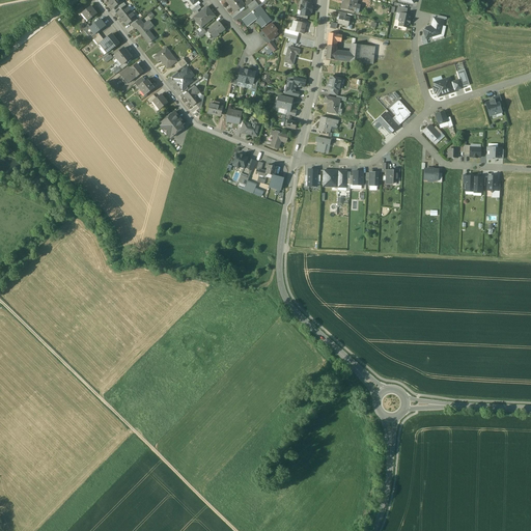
[(121,0),(111,0),(108,2),(113,8),(117,5),(122,1),(121,0)]
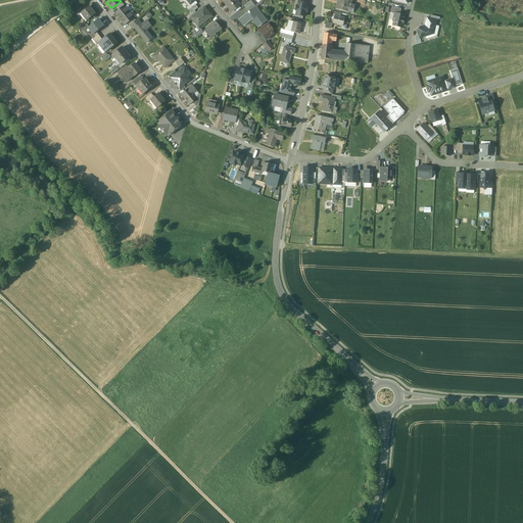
[(224,0),(223,1),(232,12),(239,6),(234,0),(224,0)]
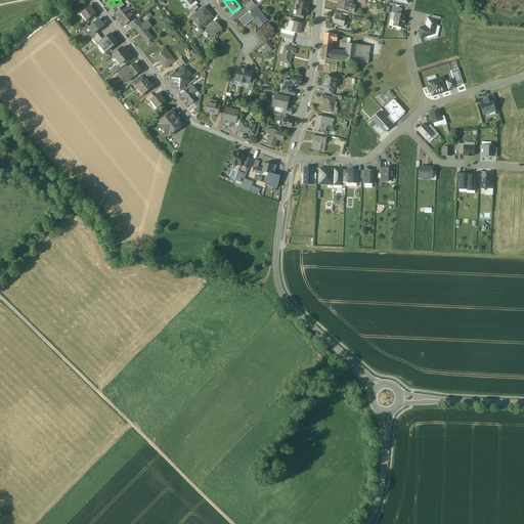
[(353,1),(349,0),(334,0),(338,1),(337,8),(348,11),(349,7),(351,7),(352,5),(353,1)]
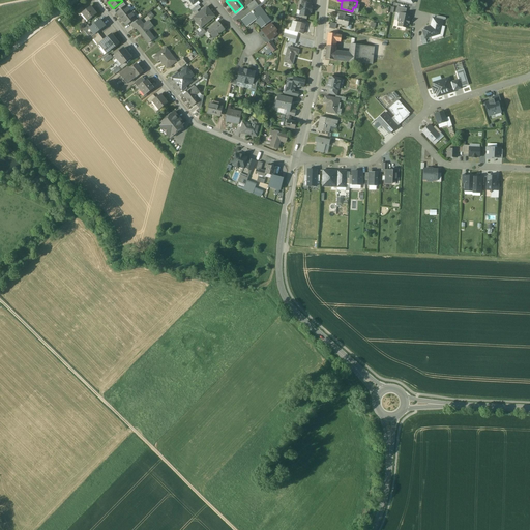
[(310,3),(302,2),(300,15),(311,17),(313,3),(310,3)]
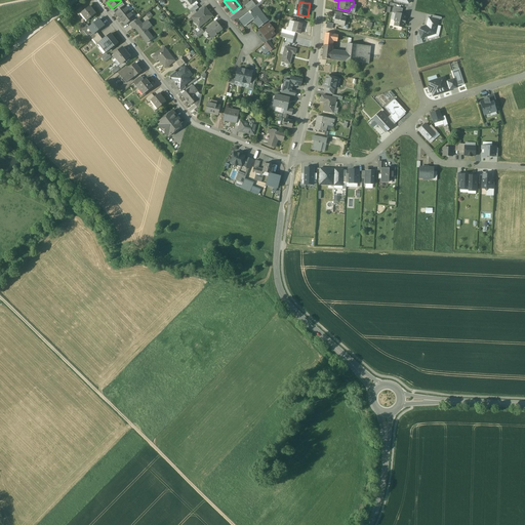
[(196,5),(190,10),(192,13),(195,11),(199,8),(196,5)]
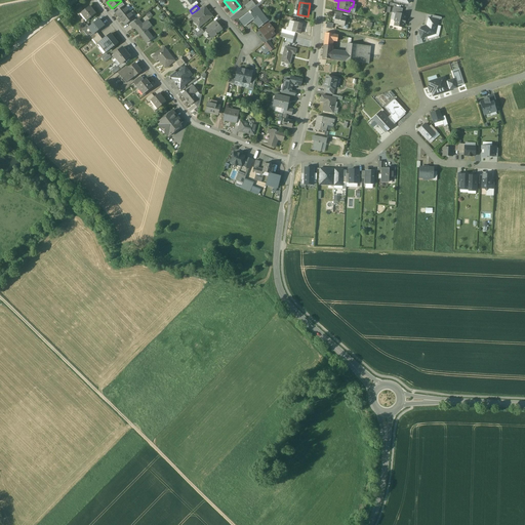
[(92,9),(90,6),(84,11),(82,12),(88,19),(95,14),(91,10),(92,9)]
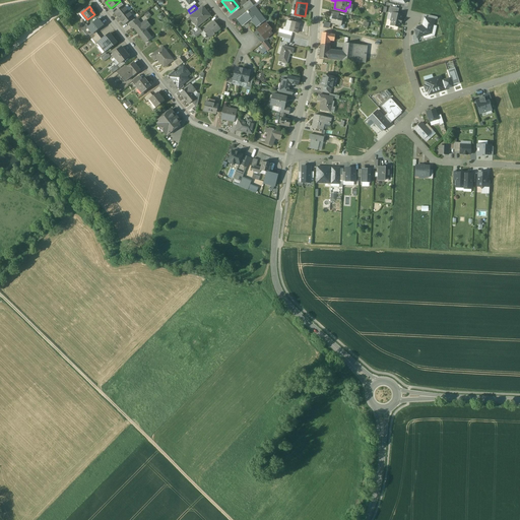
[(119,9),(115,13),(119,19),(128,12),(124,6),(119,9)]
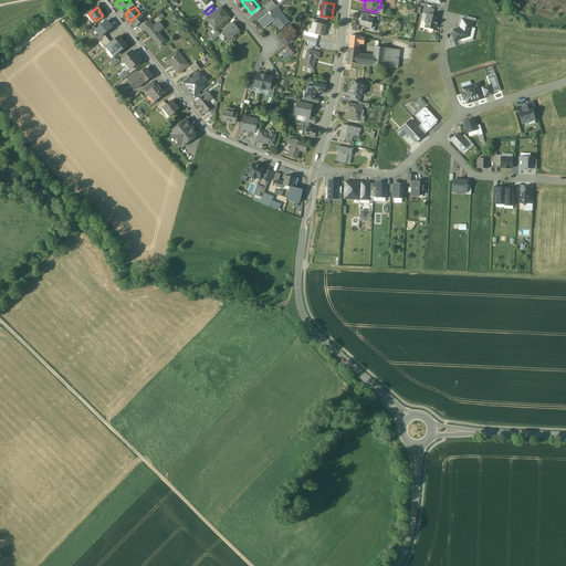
[(87,8),(81,12),(84,17),(87,14),(88,13),(91,12),(87,8)]
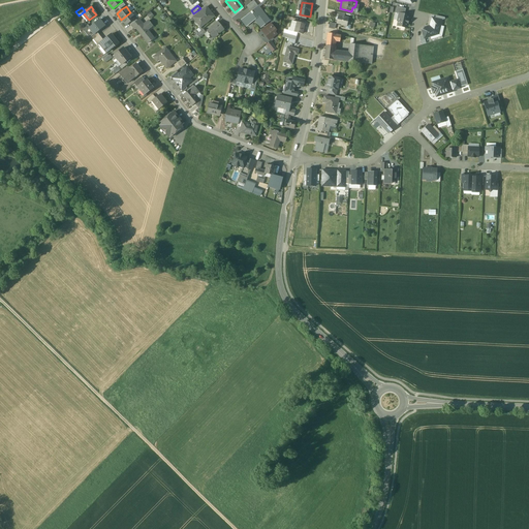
[(198,13),(193,18),(193,19),(197,24),(199,22),(203,26),(214,17),(207,7),(198,13)]
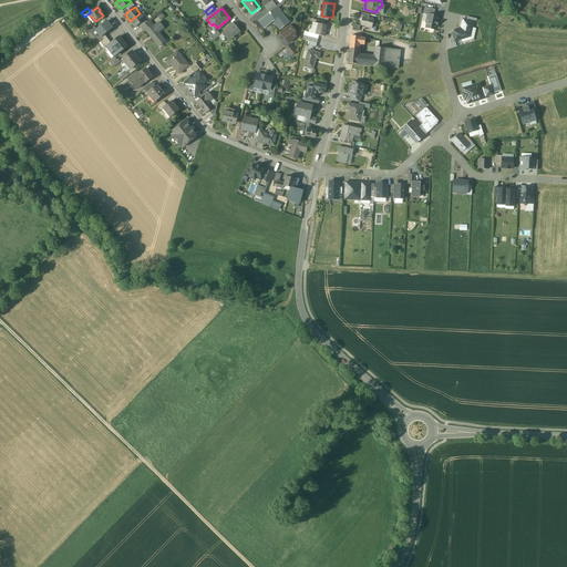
[(269,13),(265,18),(269,24),(274,21),(280,30),(289,22),(277,8),(269,13)]
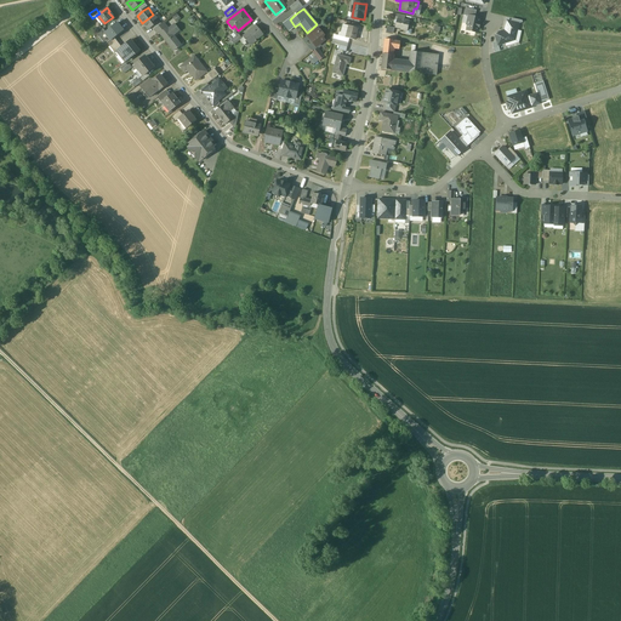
[(227,16),(221,21),(223,24),(227,22),(227,21),(233,16),(231,13),(227,16)]
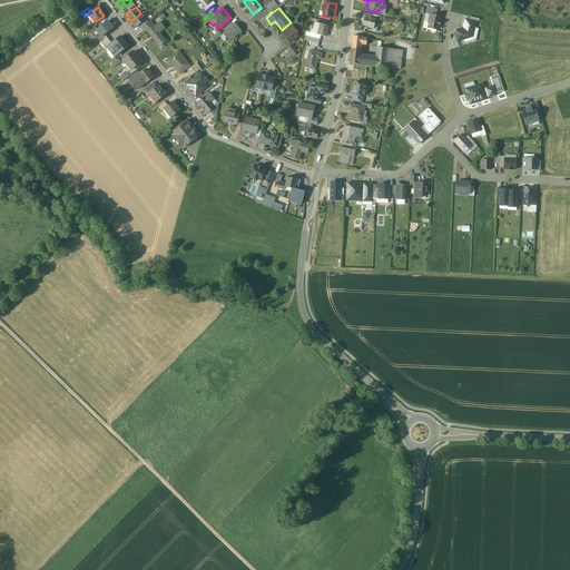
[(140,13),(130,21),(136,28),(140,23),(146,19),(140,13)]
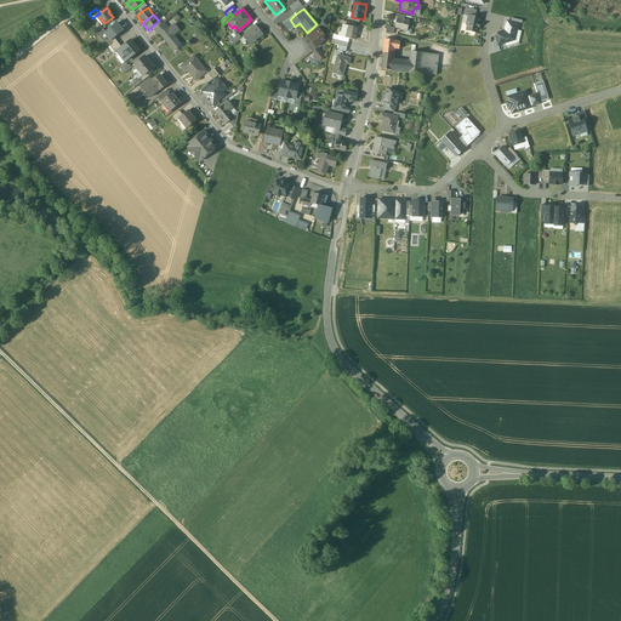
[(474,17),(468,16),(467,24),(468,26),(467,30),(477,33),(478,28),(479,28),(479,24),(480,18),(474,17)]
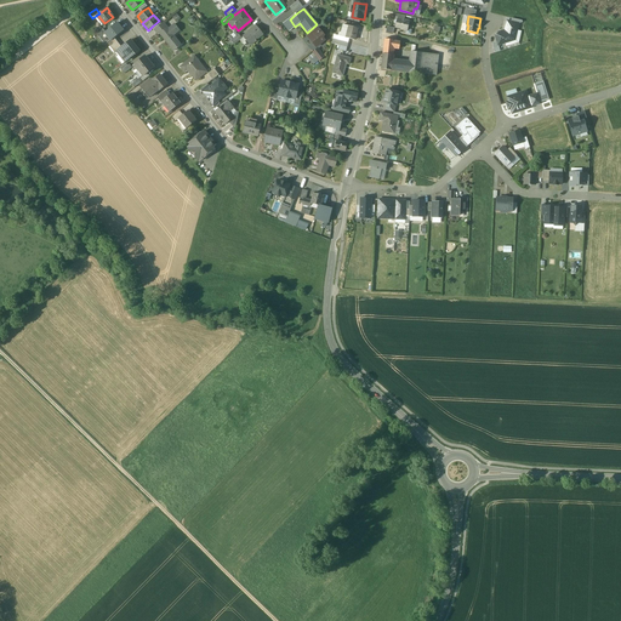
[(404,21),(396,18),(396,20),(394,23),(397,23),(396,28),(402,29),(406,30),(409,22),(404,21)]
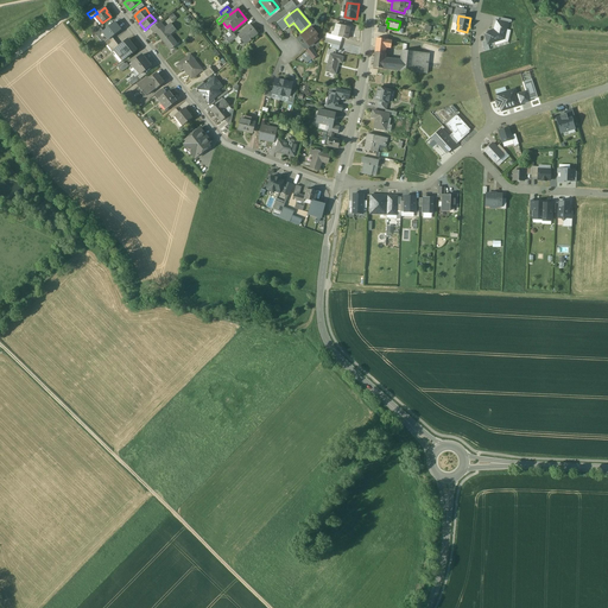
[(284,19),(278,24),(283,31),(289,26),(284,19)]
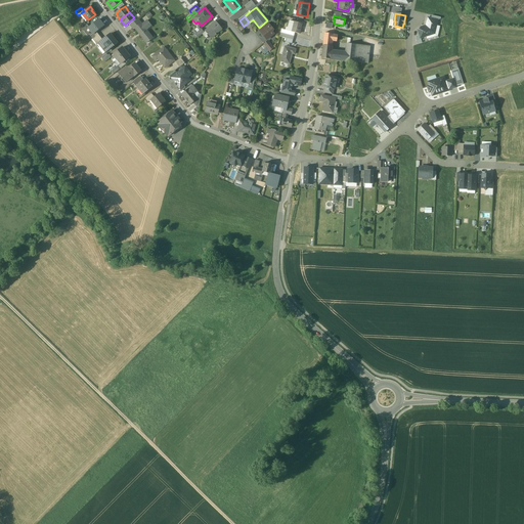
[(426,26),(434,34),(438,19),(431,18),(428,17),(426,26)]
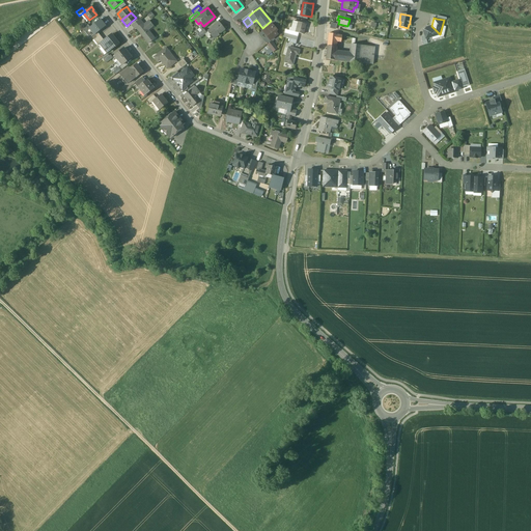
[(133,24),(132,25),(135,29),(137,27),(142,23),(139,19),(138,21),(133,24)]
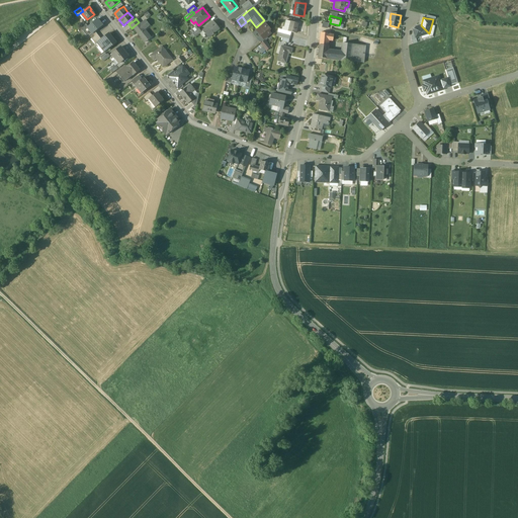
[(88,26),(87,27),(92,34),(95,31),(103,25),(97,19),(88,26)]
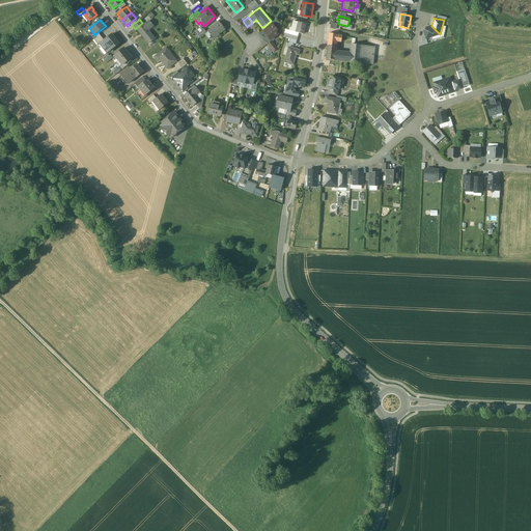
[(144,25),(142,23),(137,27),(140,32),(148,44),(155,38),(147,29),(152,25),(149,21),(144,25)]
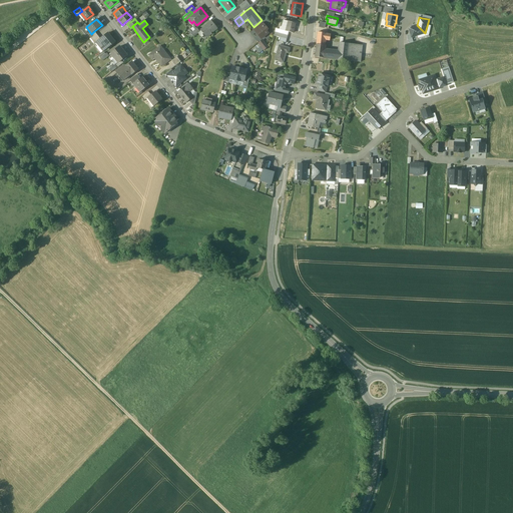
[(207,25),(201,31),(206,38),(211,34),(211,33),(217,28),(211,21),(207,25)]
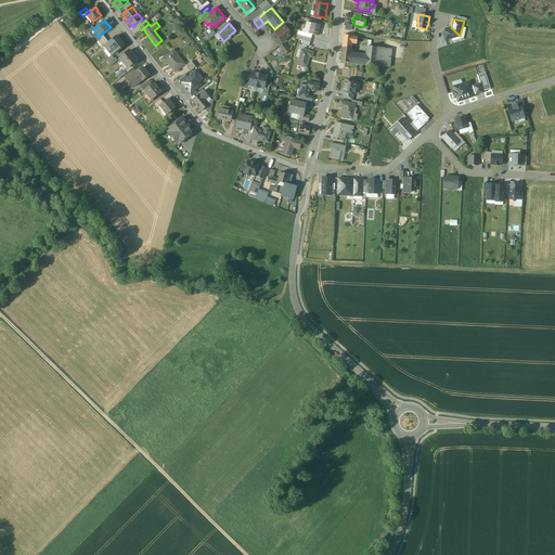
[(320,25),(311,23),(309,34),(312,35),(318,36),(320,25)]
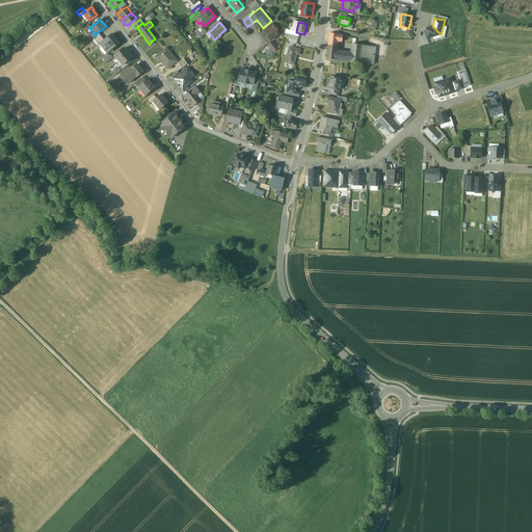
[(270,29),(265,33),(271,41),(278,34),(276,32),(277,30),(274,26),(270,29)]
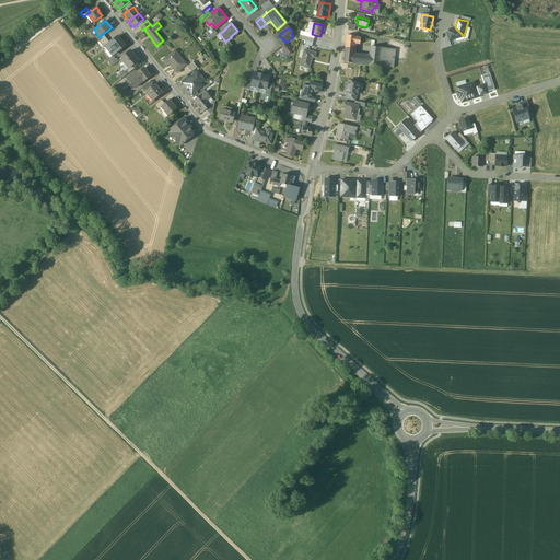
[(448,38),(450,42),(464,36),(455,27),(446,31),(448,38)]
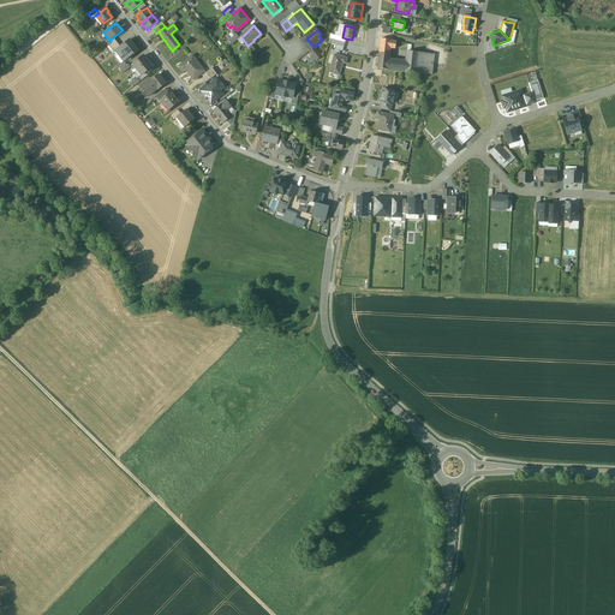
[(109,41),(103,33),(99,37),(103,45),(106,43),(109,41)]
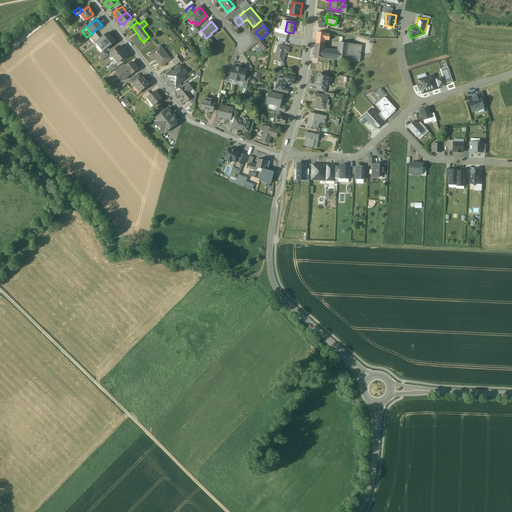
[(330,35),(317,32),(316,44),(324,45),(325,40),(329,40),(330,35)]
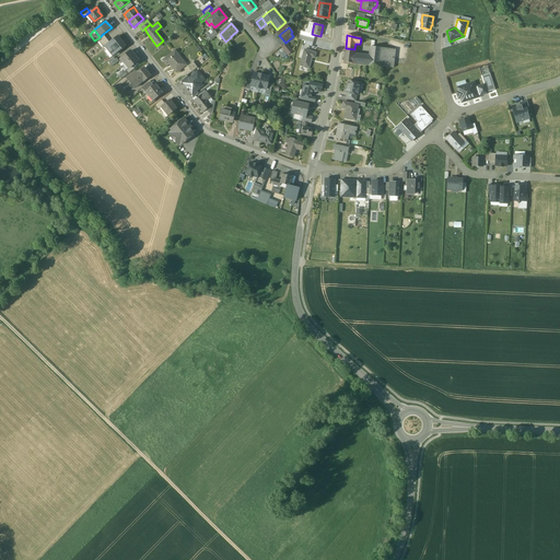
[(109,43),(104,47),(106,50),(108,49),(114,56),(119,51),(126,47),(117,36),(109,43)]
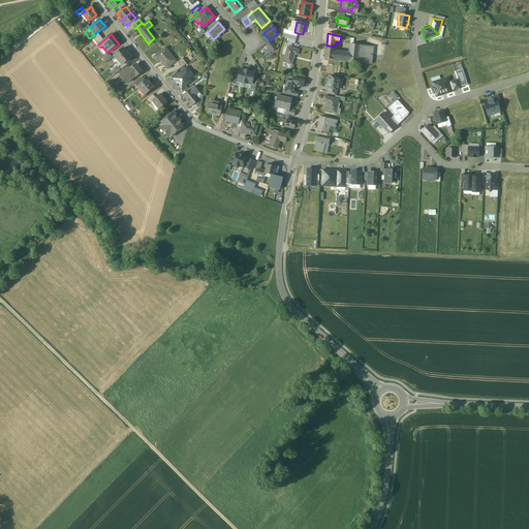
[(271,41),(267,44),(273,52),(277,49),(271,41)]
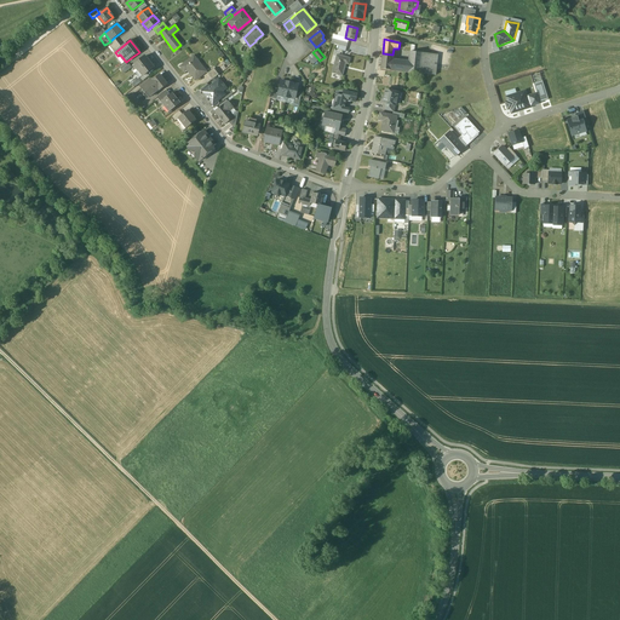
[(422,53),(411,52),(409,62),(408,73),(419,74),(422,53)]
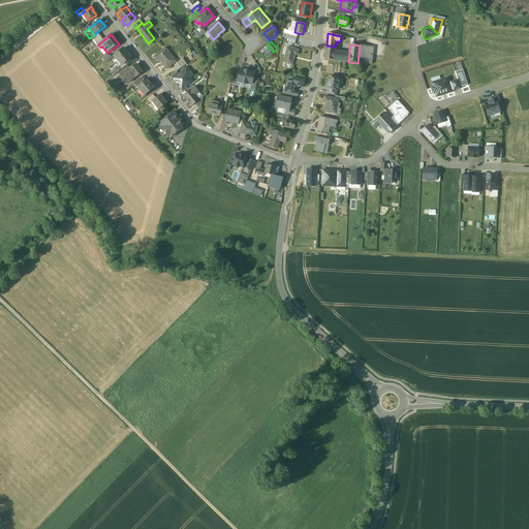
[(262,50),(268,56),(272,52),(267,45),(262,50)]
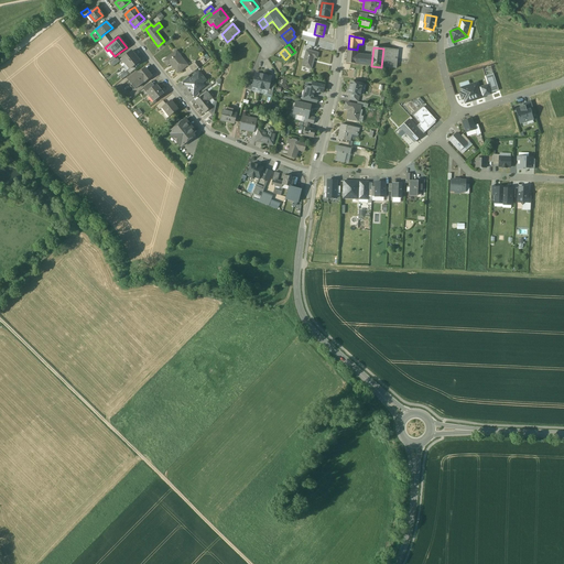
[(357,50),(348,49),(346,63),(356,64),(357,55),(357,50)]
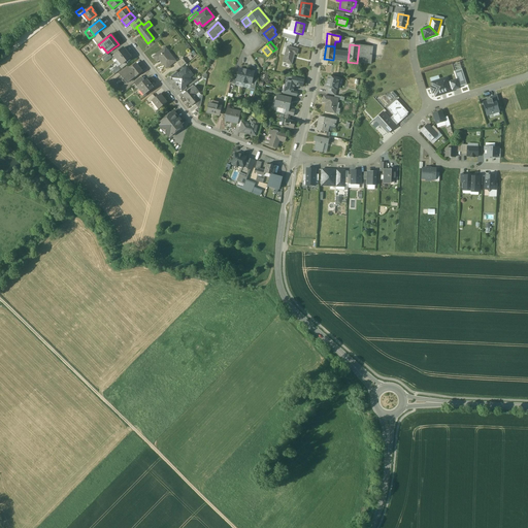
[(373,46),(359,45),(357,63),(371,64),(373,46)]
